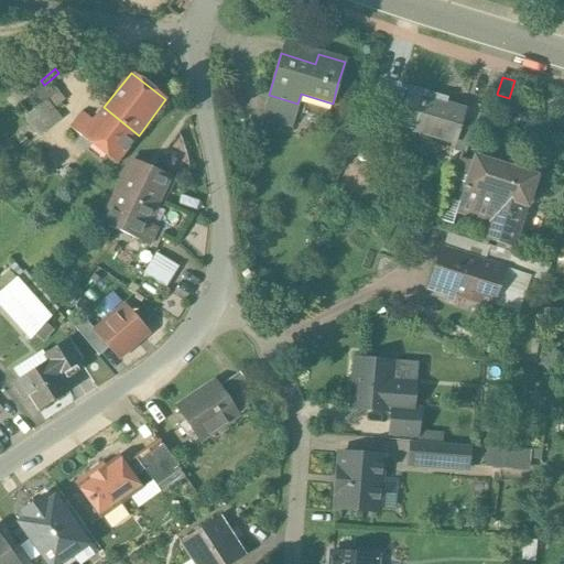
[(44,85),(32,94),(40,104),(41,106),(49,100),(58,91),(50,80),(44,85)]
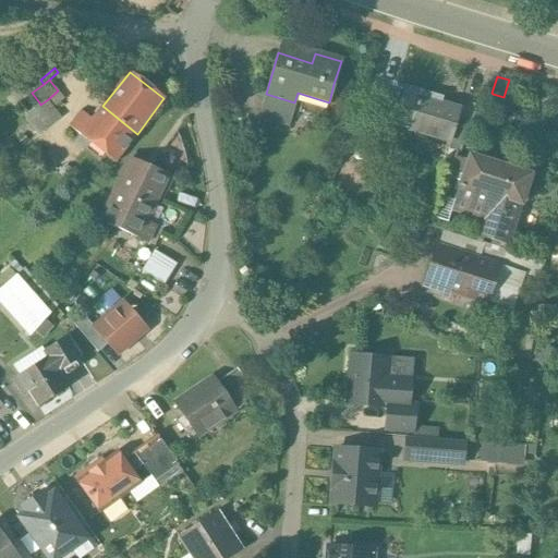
[(334,84),(329,102),(325,117),(341,122),(351,91),(334,84)]
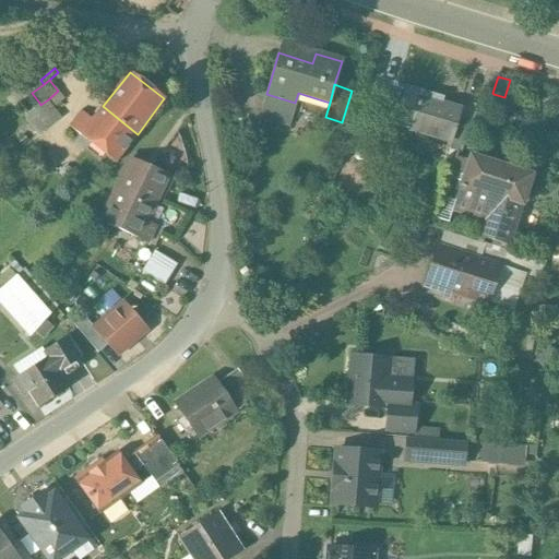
[(461,110),(420,98),(423,91),(406,86),(397,116),(413,120),(409,130),(451,142),(456,125),(461,110)]
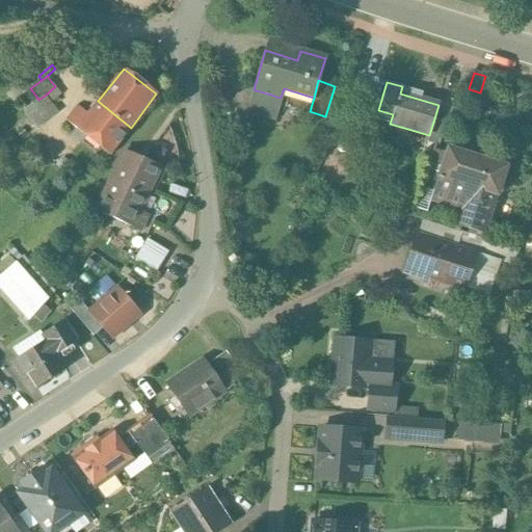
[(22,108),(35,98),(28,89),(16,100),(22,108)]
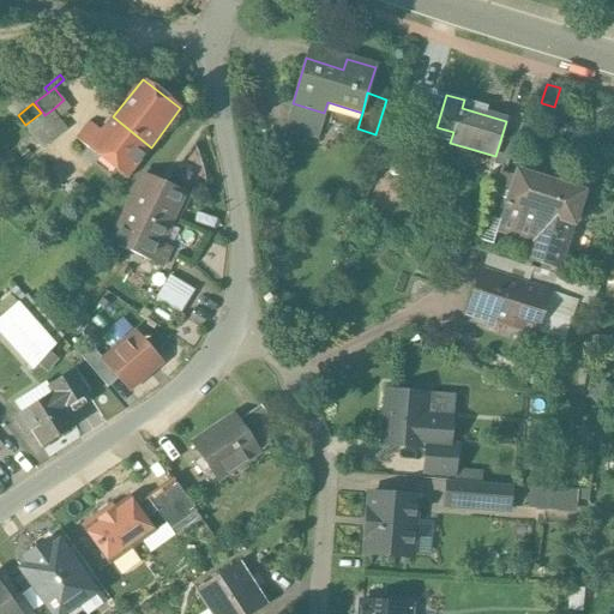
[(324,113),(293,103),(284,130),(317,138),(324,113)]
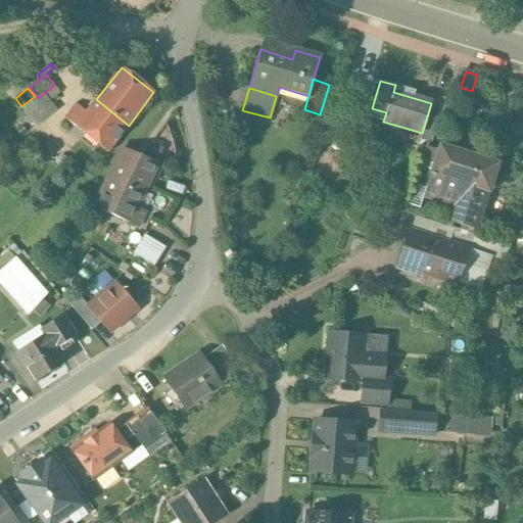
[(472,91),(462,88),(459,99),(469,103),(472,91)]
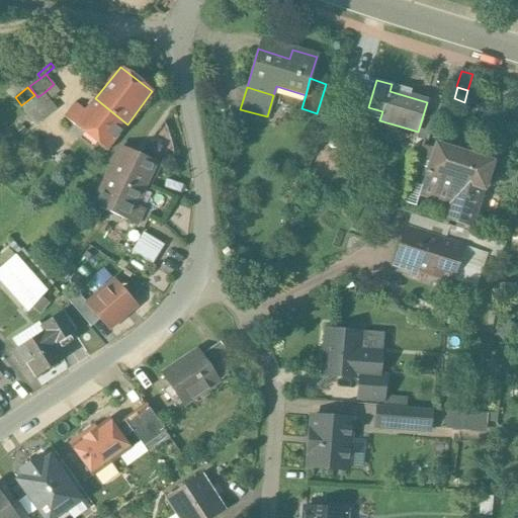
[(36,95),(21,107),(34,124),(57,107),(45,92),(37,97),(36,95)]
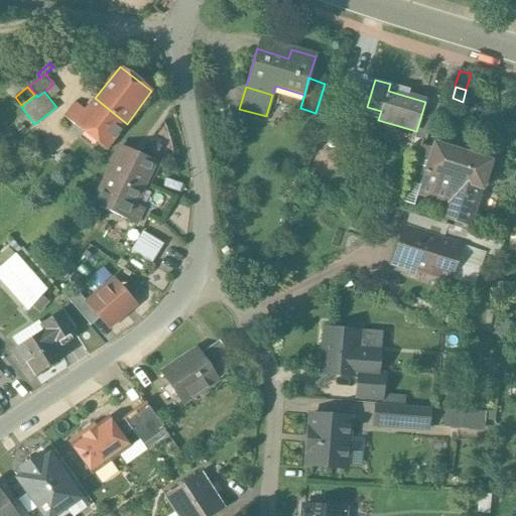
[(127,124),(95,98),(86,110),(74,126),(106,151),(127,124)]
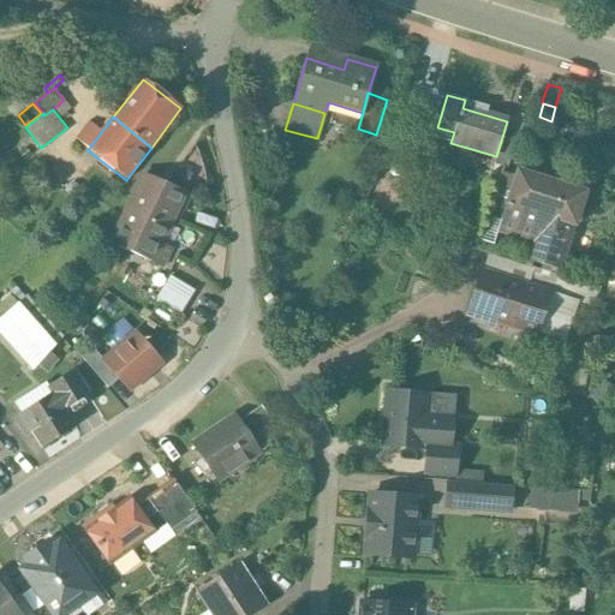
[(89,121),(76,141),(88,150),(102,131),(89,121)]
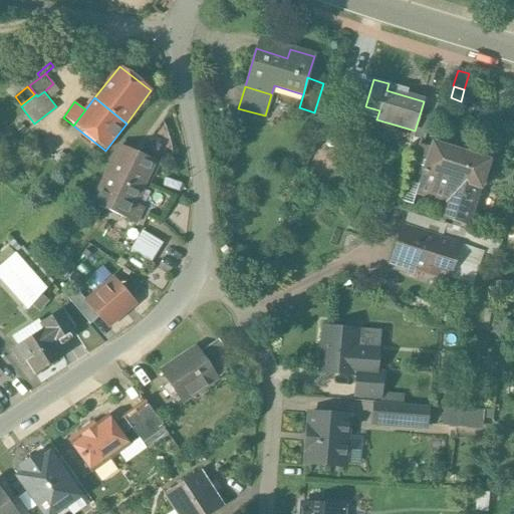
[(432,118),(420,114),(415,131),(413,138),(425,142),(432,118)]
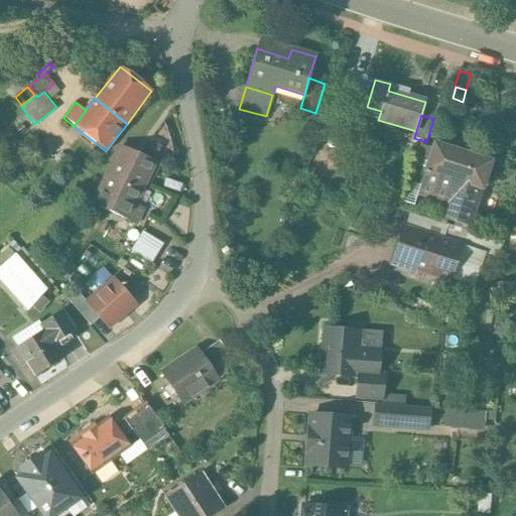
[(489,162),(434,145),(432,149),(424,173),(423,173),(412,169),(401,202),(413,206),(417,195),(446,203),(441,218),(469,227),(489,162)]
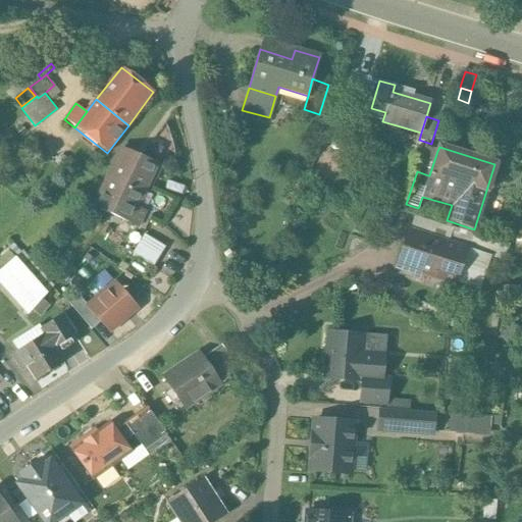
[(426,147),(417,171),(428,175),(429,175),(437,151),(426,147)]
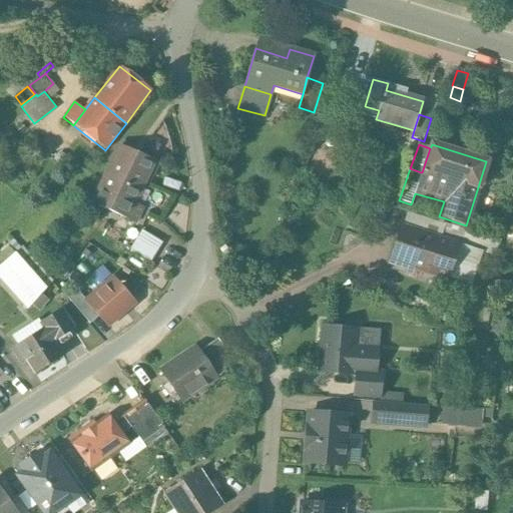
[(153,162),(119,146),(102,182),(123,191),(126,184),(139,191),(153,162)]
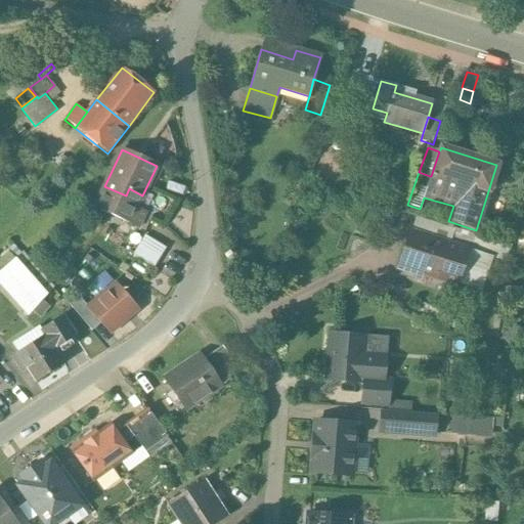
[(126,195),(104,186),(94,208),(129,222),(136,208),(142,195),(129,188),(126,195)]
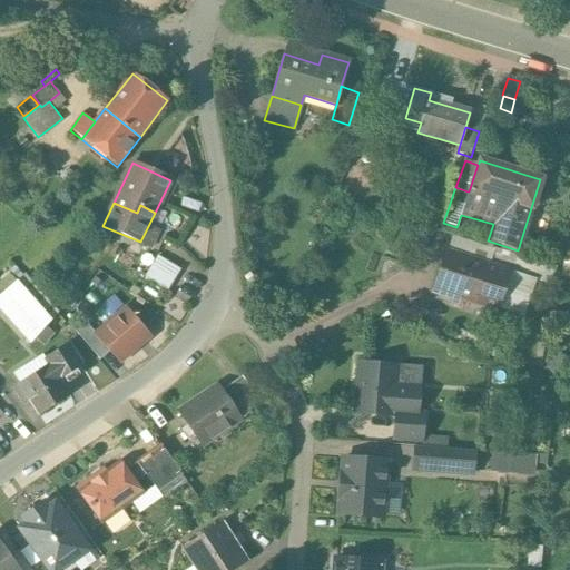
[(102,226),(101,225),(98,232),(118,245),(137,256),(145,244),(102,226)]
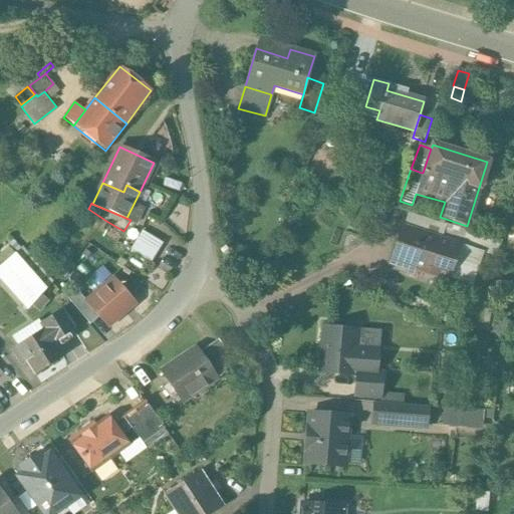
[(143,208),(134,204),(126,218),(131,220),(136,222),(143,208)]
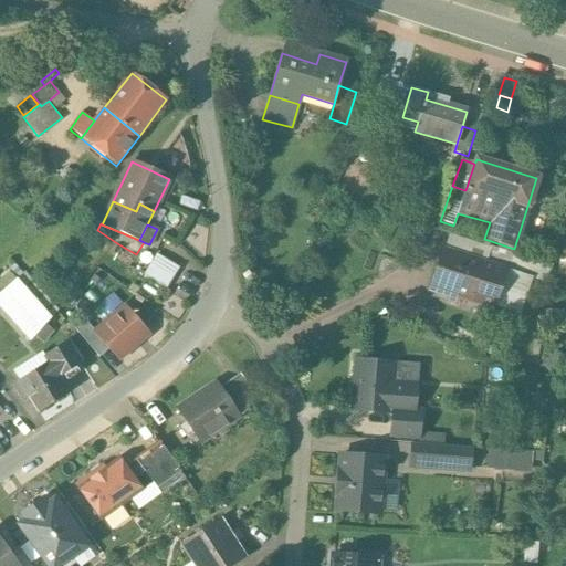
[(136,254),(117,243),(109,254),(128,266),(136,254)]
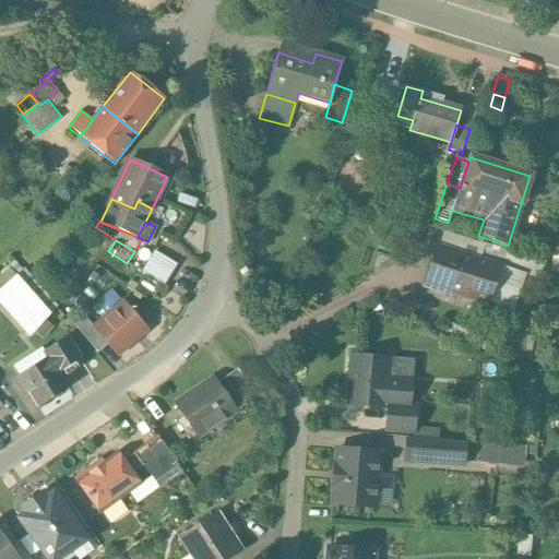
[(479,259),(439,245),(426,284),(487,305),(504,251),(484,245),(479,259)]
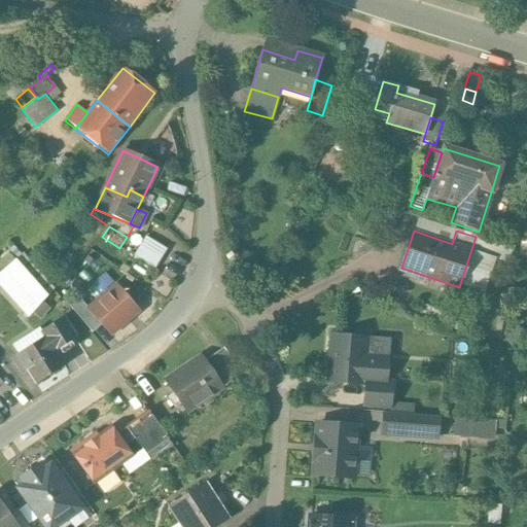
[(102,237),(101,237),(94,247),(112,258),(119,248),(102,237)]
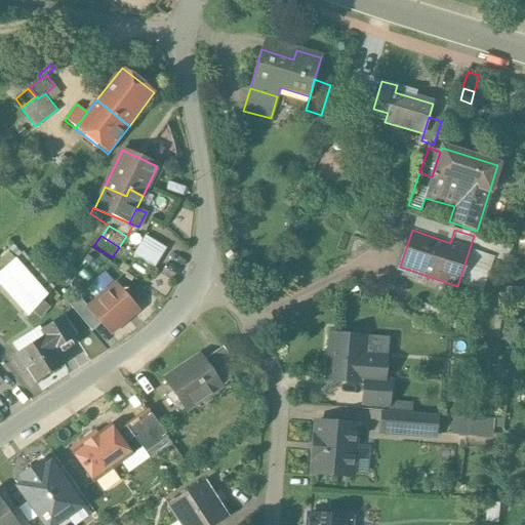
[(166,248),(146,236),(133,255),(155,269),(166,248)]
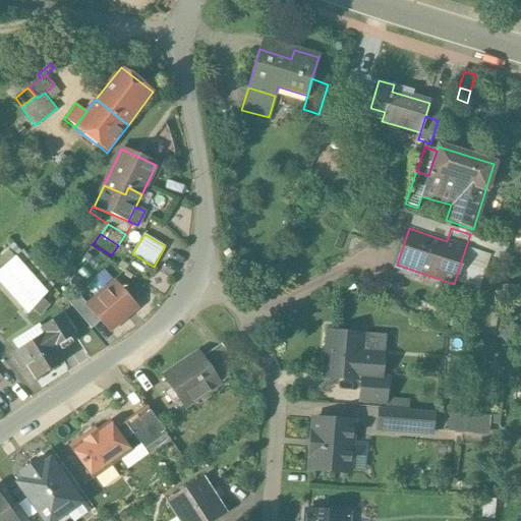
[(0,269),(14,257),(7,248),(0,254),(0,269)]
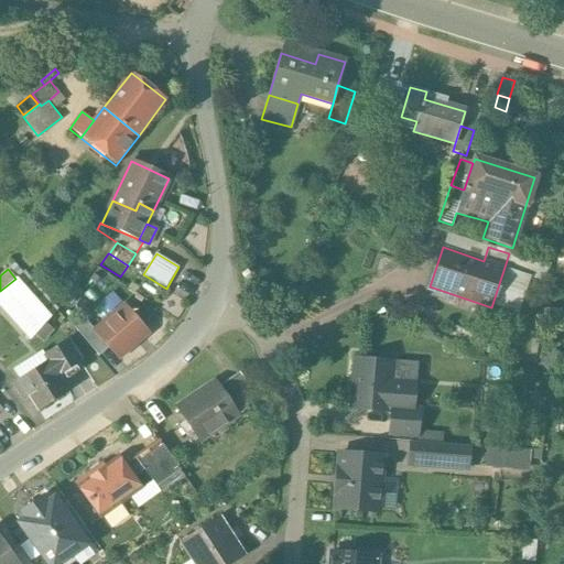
[(57,310),(24,272),(15,279),(0,291),(0,305),(30,339),(57,310)]
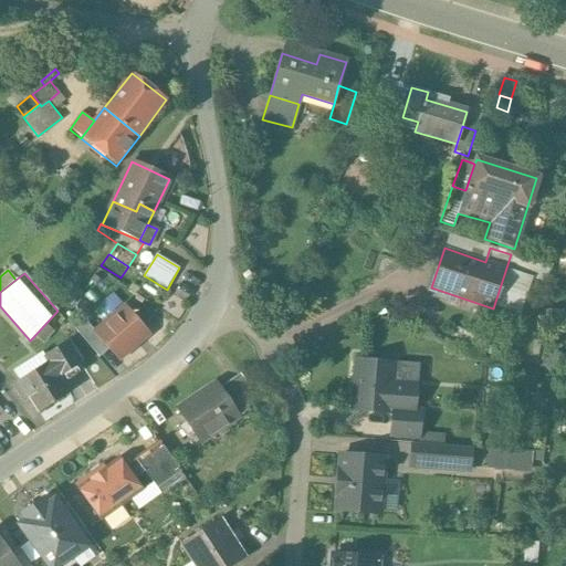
[(148,334),(126,307),(96,333),(95,334),(108,349),(117,359),(148,334)]
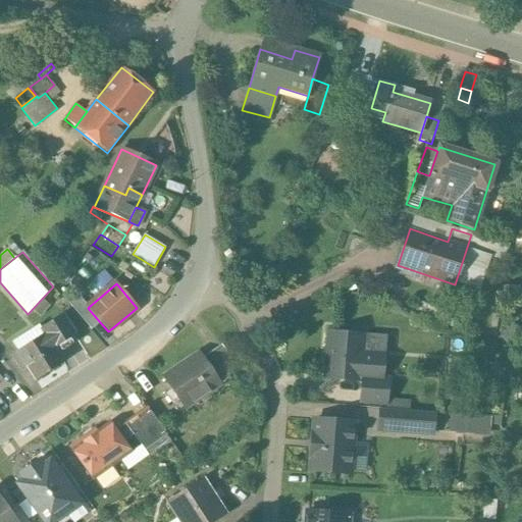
[(89,307),(77,294),(67,302),(92,329),(100,322),(88,308),(89,307)]
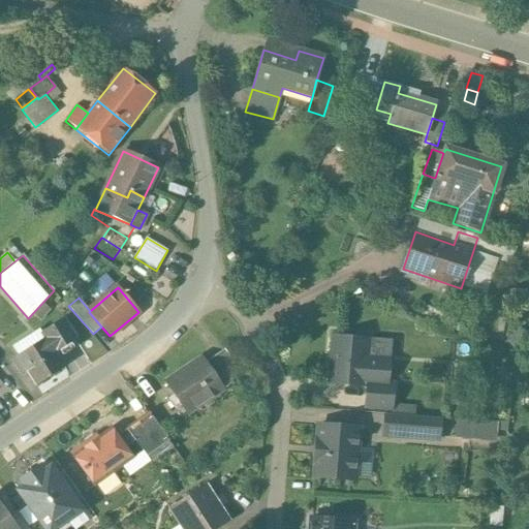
[(61,319),(40,333),(44,339),(16,356),(26,373),(28,372),(37,385),(65,368),(56,353),(75,341),(61,319)]
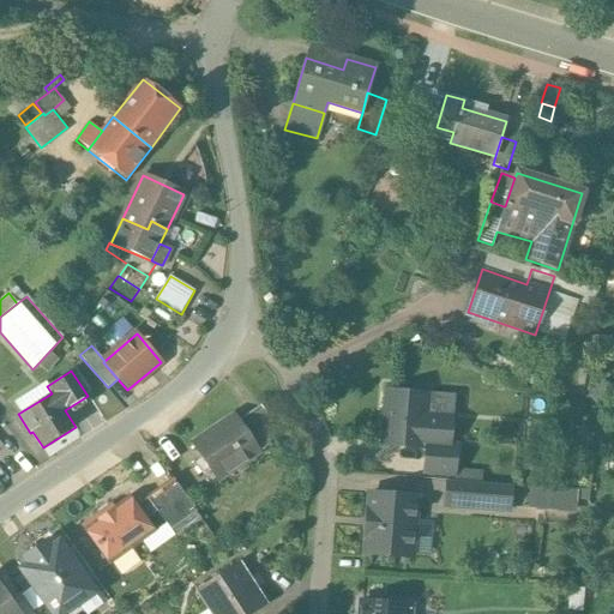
[(426,398),(387,395),(384,443),(427,446),(446,447),(446,446),(447,423),(423,422),(426,398)]
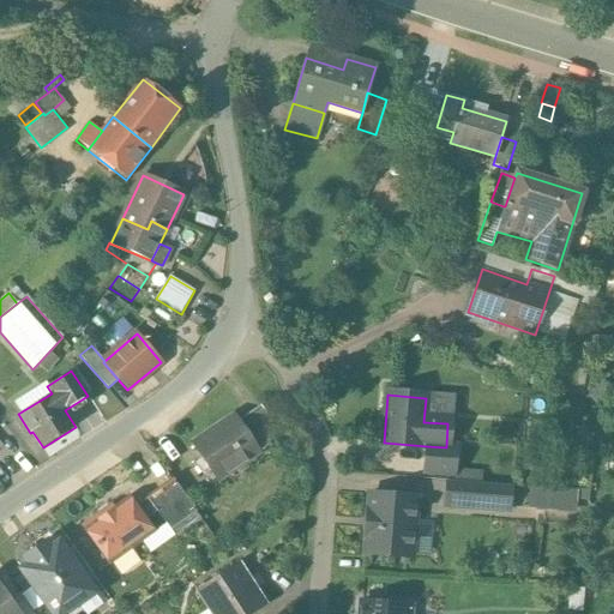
[(282,435),(262,404),(239,420),(259,451),(282,435)]
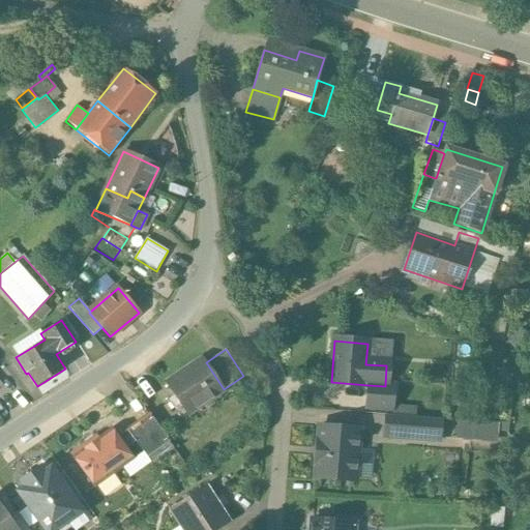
[(202,358),(165,383),(185,415),(224,389),(206,362),(202,358)]
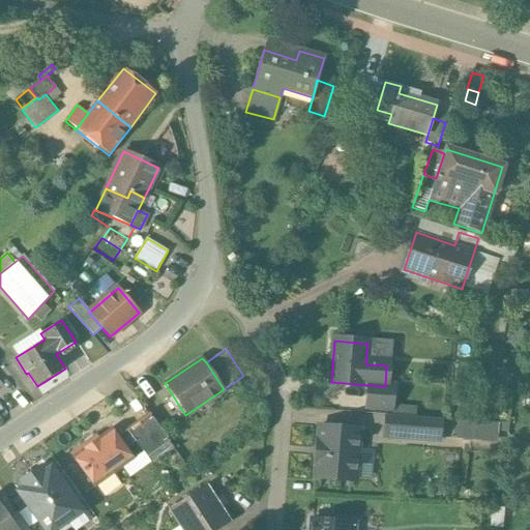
[(385,386),(369,385),(366,409),(391,410),(393,386),(385,385),(385,386)]
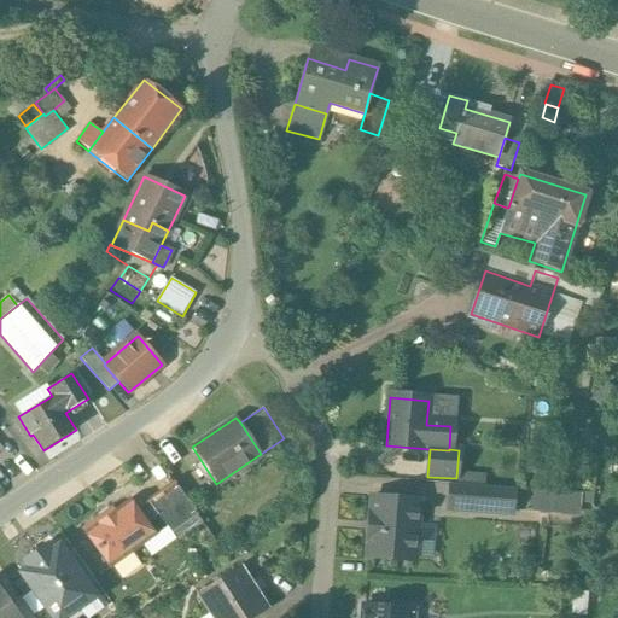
[(174,482),(149,500),(159,514),(158,516),(172,534),(198,516),(174,482)]
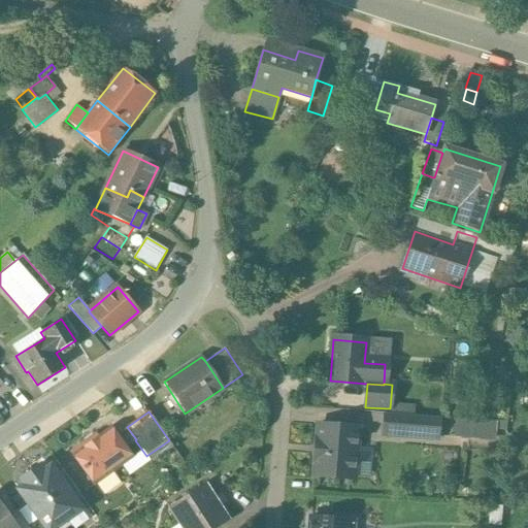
[(416,417),(385,414),(383,434),(414,436),(416,417)]
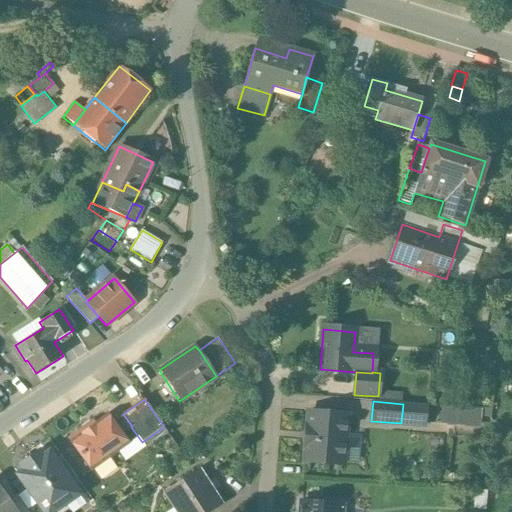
[(442,403),(439,421),(480,427),(483,410),(442,403)]
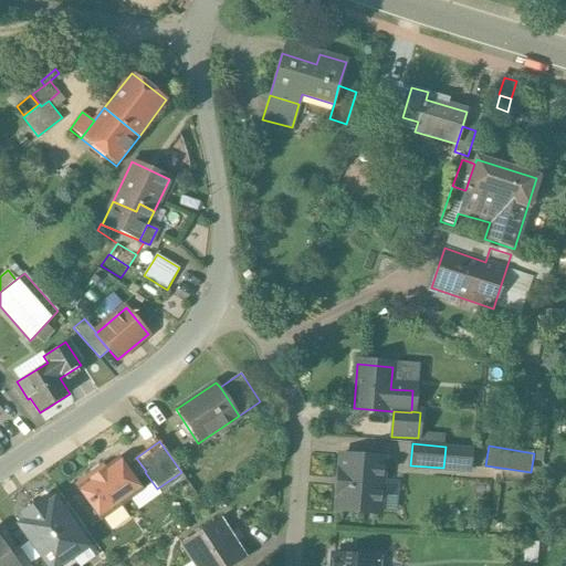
[(383,459),(341,456),(336,511),(378,514),(383,459)]
